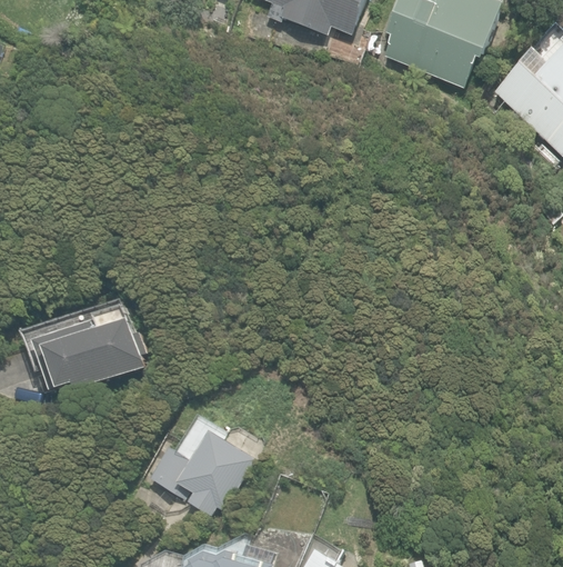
[(280,17),(325,35),(329,26),(349,33),(362,0),(268,0),(271,1),(265,15),(279,20),(280,17)]
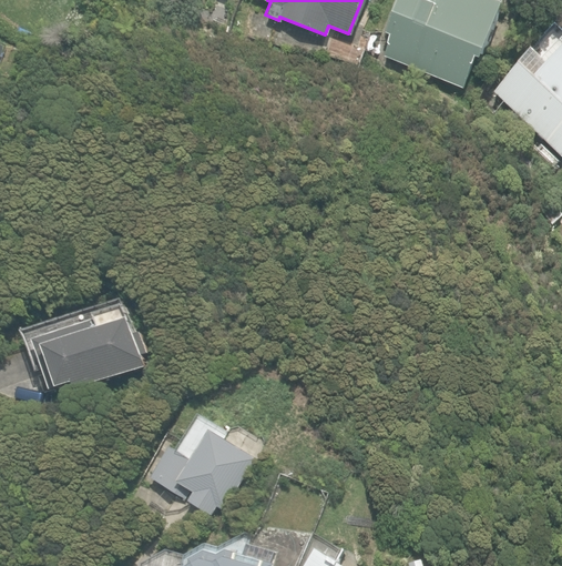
[(423,87),(455,100),(460,87),(462,87),(476,56),(481,58),(503,3),(496,0),(396,0),(385,31),(389,33),(380,54),(428,74),(423,87)]
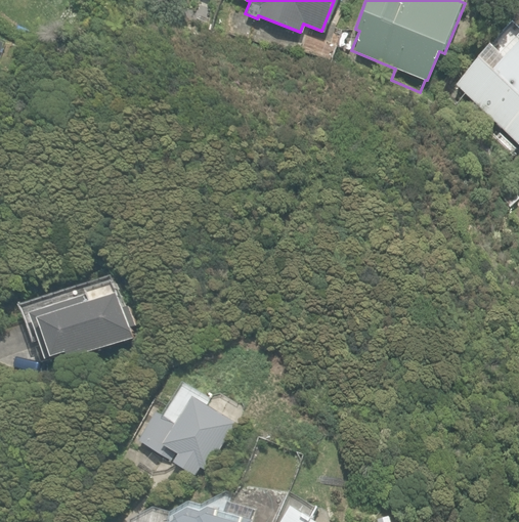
[(455,84),(518,143),(518,141),(518,40),(506,29),(455,84)]
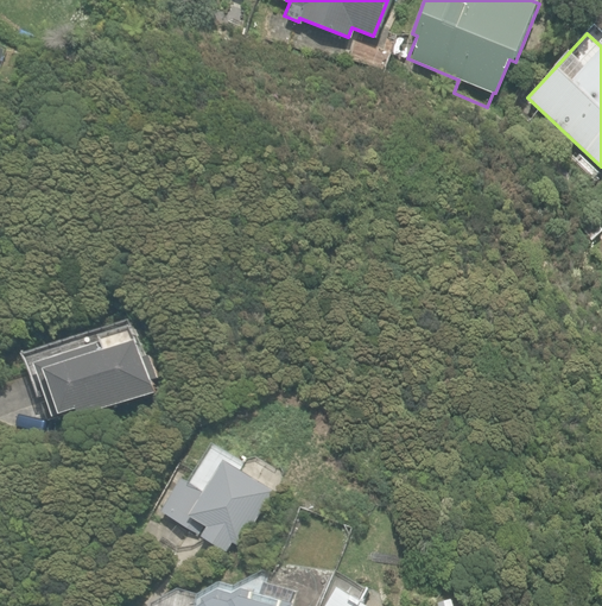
[(577,225),(587,238),(599,229),(588,216),(577,225)]
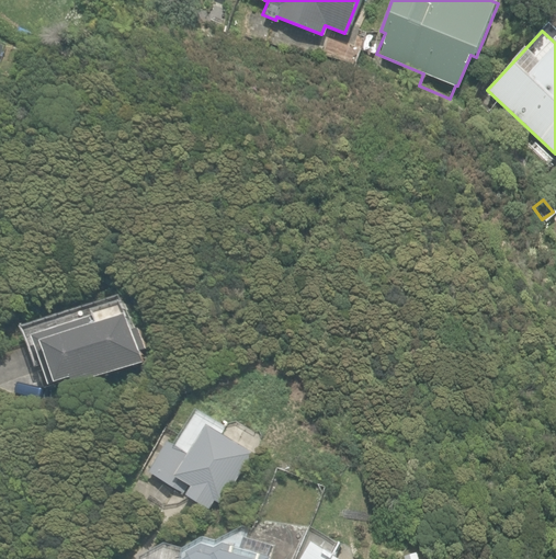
[(35,369),(41,386),(68,377),(70,384),(127,366),(144,362),(139,348),(142,346),(136,328),(134,328),(131,317),(127,318),(120,294),(21,324),(34,365),(45,362),(47,366),(35,369)]
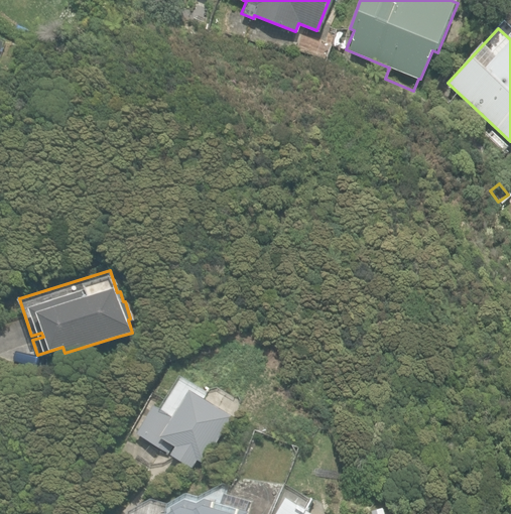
[(202,463),(229,415),(198,396),(201,390),(176,375),(155,409),(146,404),(129,433),(162,454),(169,442),(174,445),(168,455),(189,467),(195,459),(202,463)]
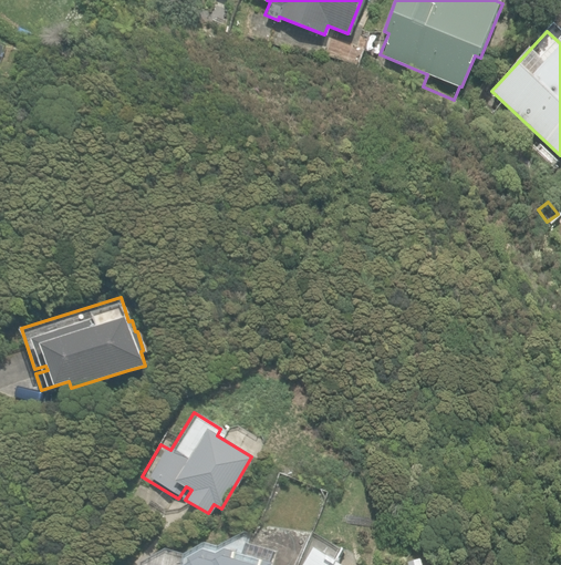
[(270,564),(272,562),(269,560),(271,547),(246,541),(249,533),(241,530),(218,544),(203,540),(183,553),(178,564),(270,564)]
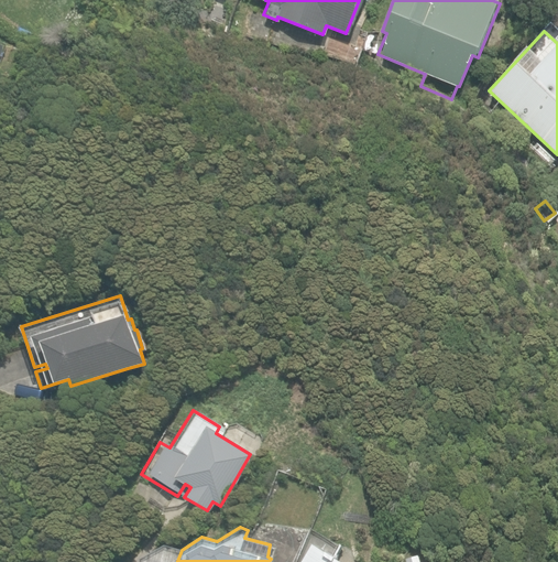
[(347,561),(312,542),(299,561),(347,561)]
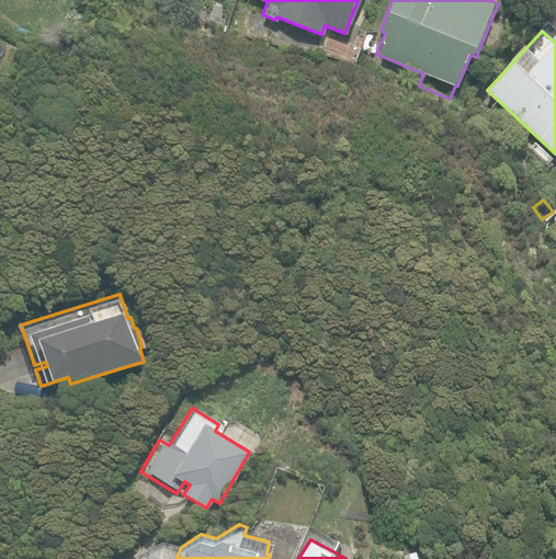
All buildings are outlined.
